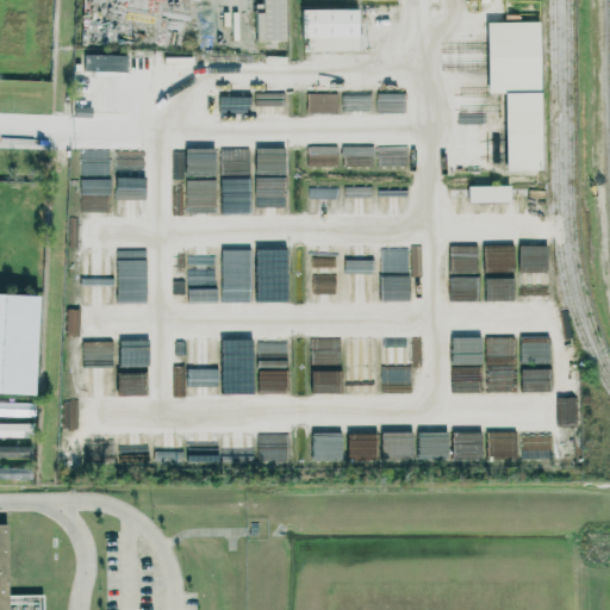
[(280,0),(257,0),(259,13),(253,13),(253,42),(281,41),(280,0)]
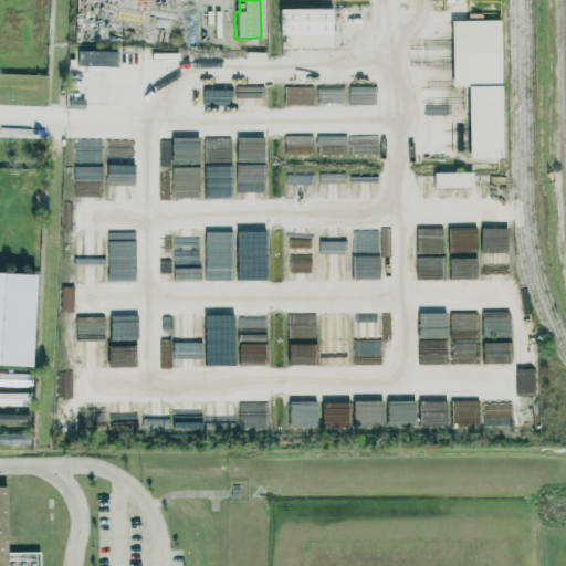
[(282,9),(333,9),(333,33),(282,33),(282,9)]
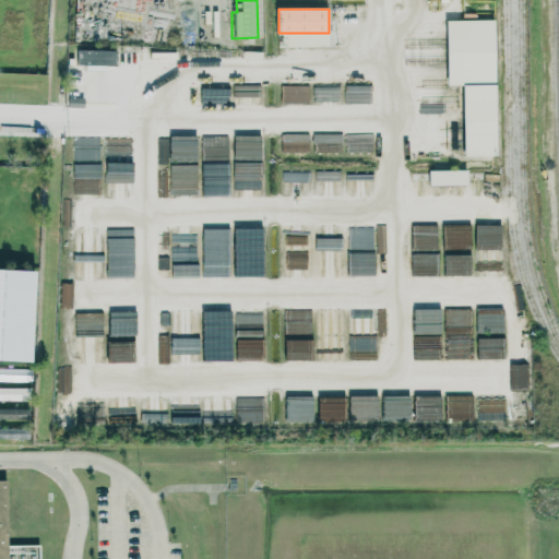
[(448,86),(447,20),(494,19),(495,85),(448,86)]
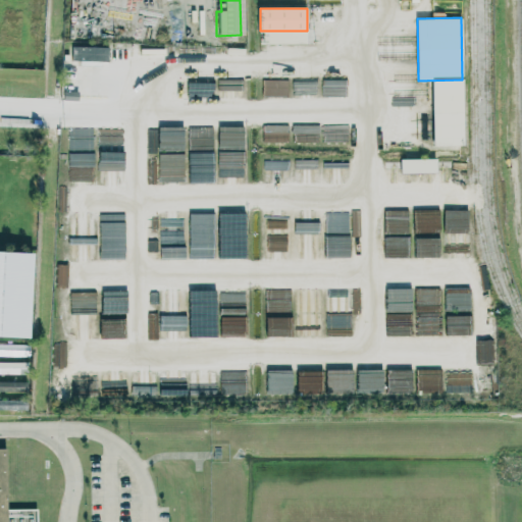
[(107,48),(70,47),(70,61),(106,61),(107,48)]
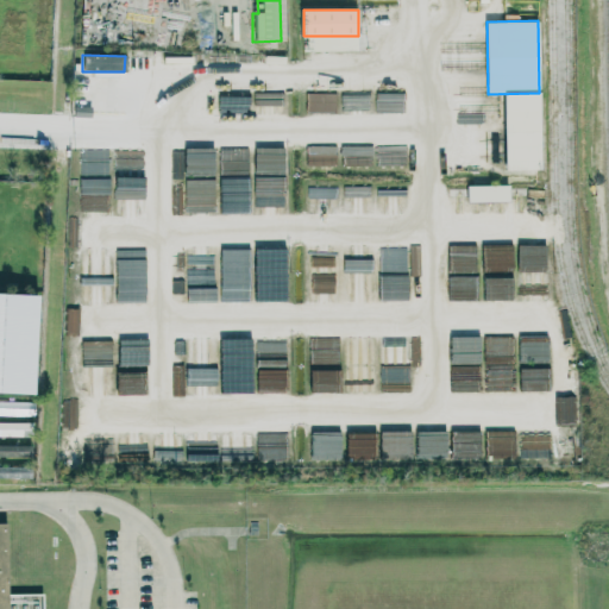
[(371,94),(341,93),(341,112),(371,112),(371,94)]
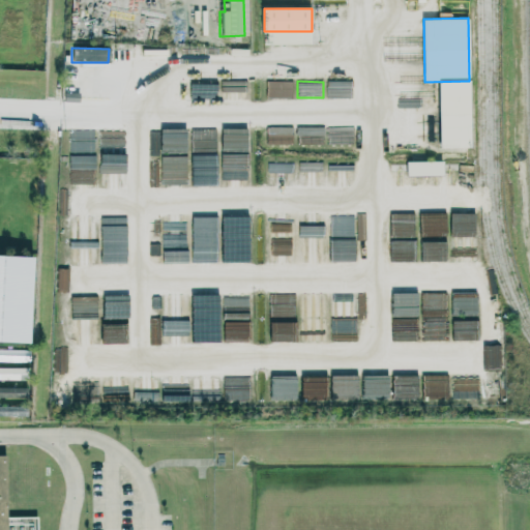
[(346,89),(346,97),(350,97),(351,84),(336,83),(336,89),(346,89)]
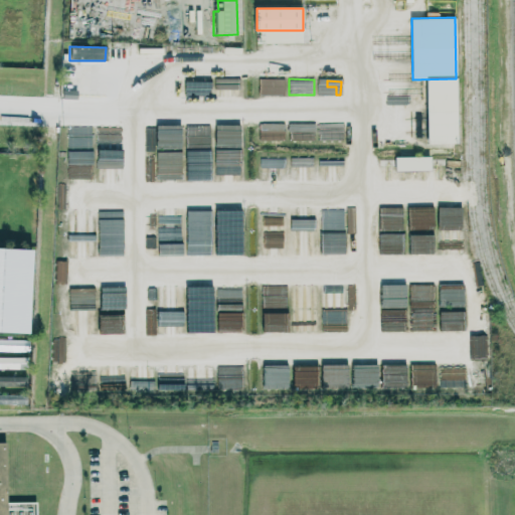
[(213,96),(237,96),(237,82),(213,82),(213,96)]
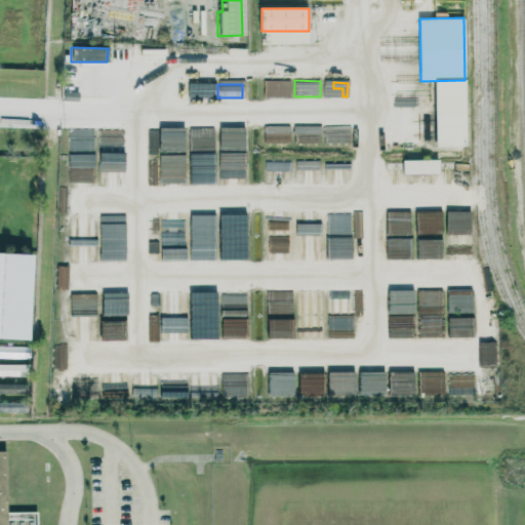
[(264,97),(286,97),(286,84),(264,84),(264,97)]
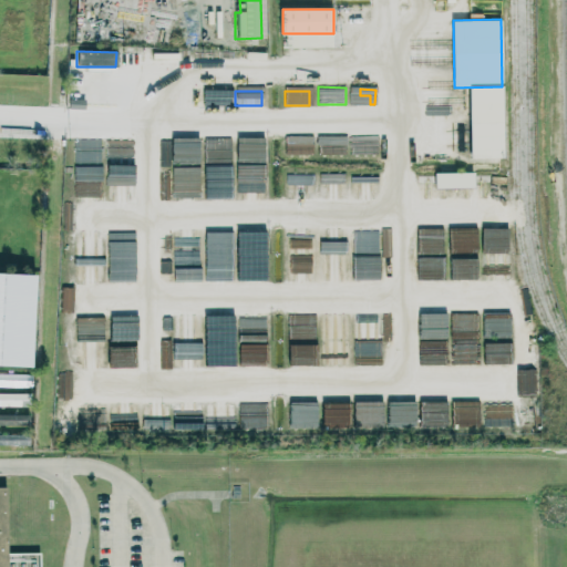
[(347,153),(347,137),(318,137),(319,154),(347,153)]
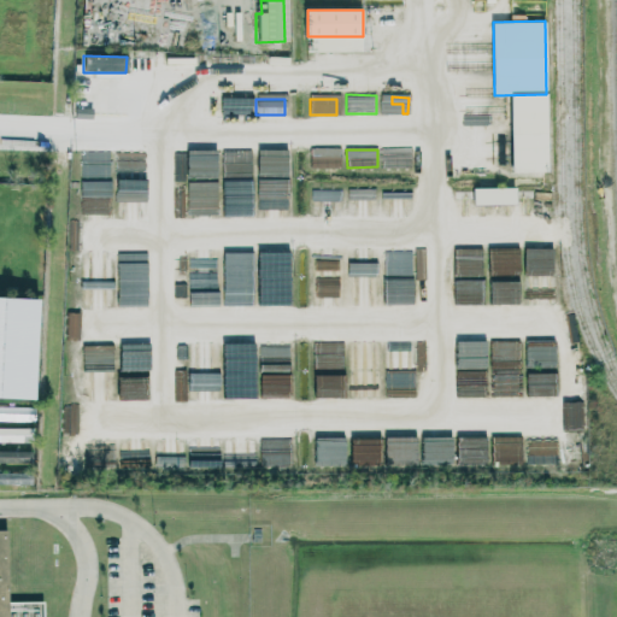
[(411,166),(411,150),(382,150),(383,168),(411,166)]
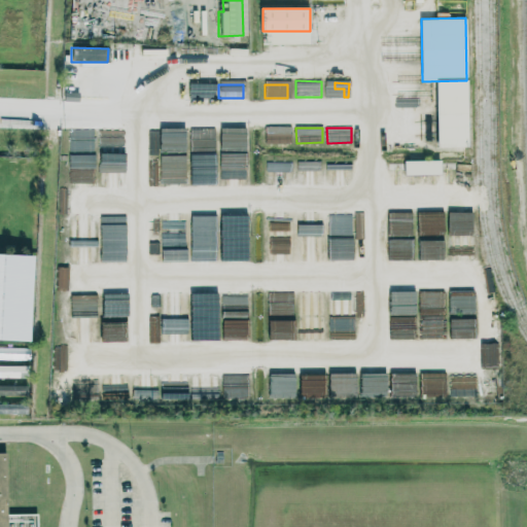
[(220,149),(245,149),(245,129),(221,129),(220,149)]
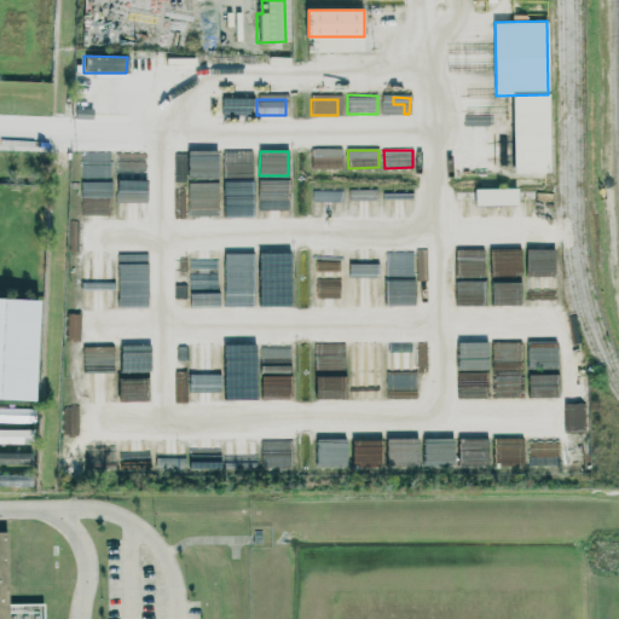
[(288,180),(259,179),(259,215),(287,217),(288,180)]
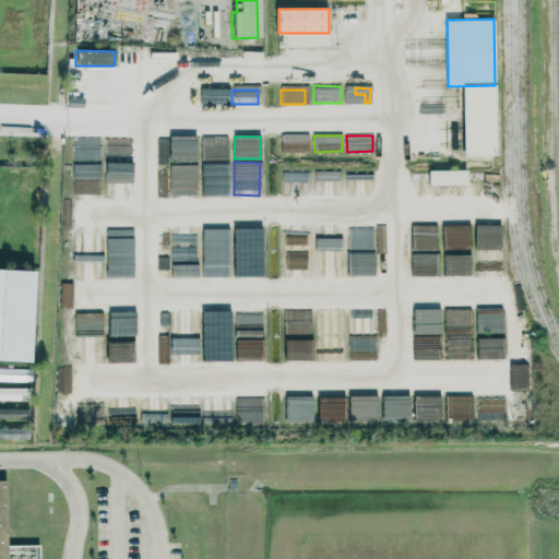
[(430,185),(430,169),(466,168),(467,183),(430,185)]
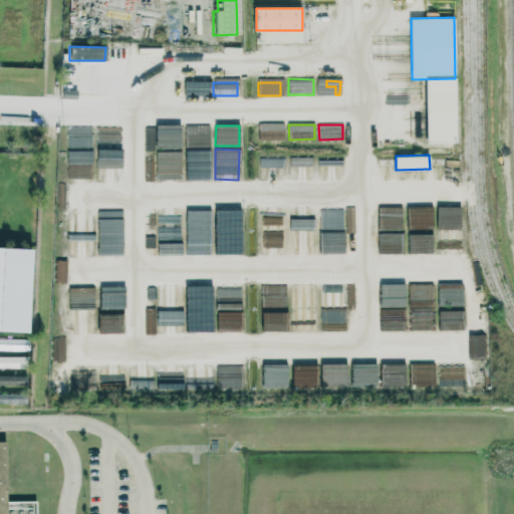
[(285,253),(285,218),(259,218),(258,253),(285,253)]
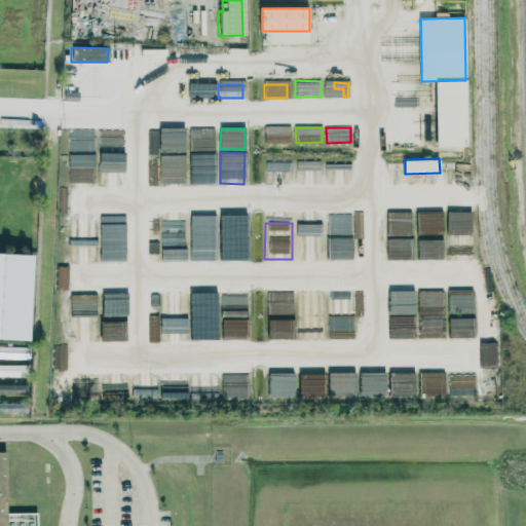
[(96,225),(82,225),(71,225),(70,240),(95,240),(96,225)]
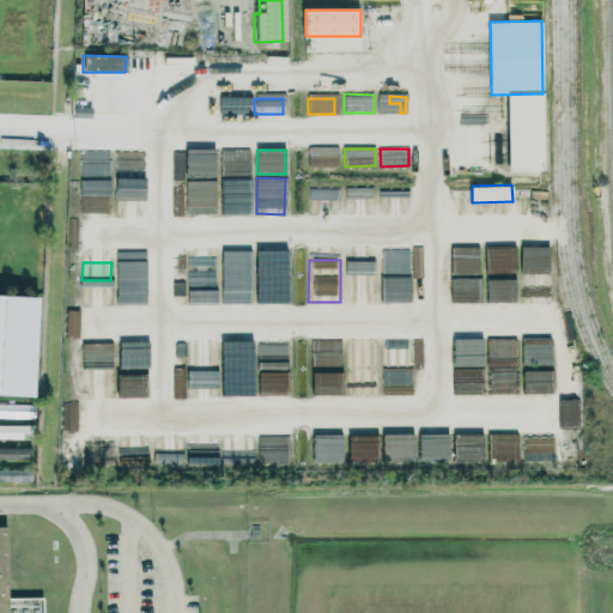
[(553,279),(530,279),(521,278),(520,302),(552,303),(553,279)]
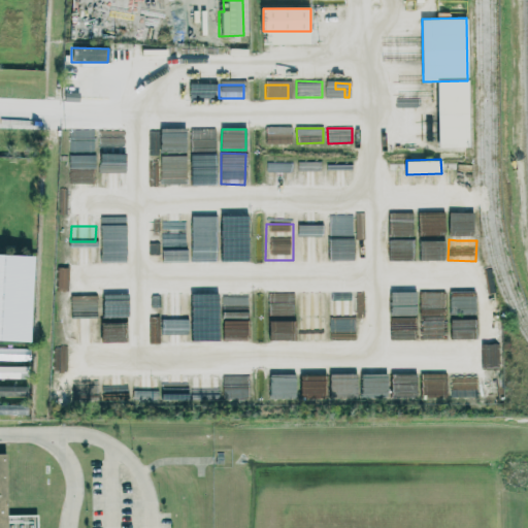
[(413,241),(388,242),(389,261),(414,260),(413,241)]
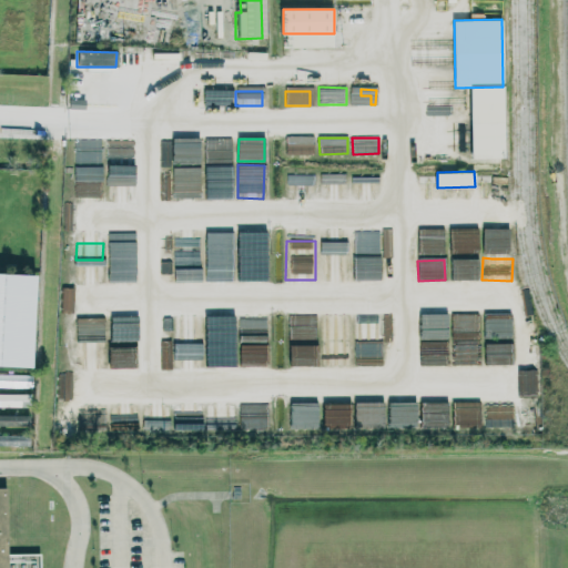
[(74,277),(103,277),(102,262),(74,263),(74,277)]
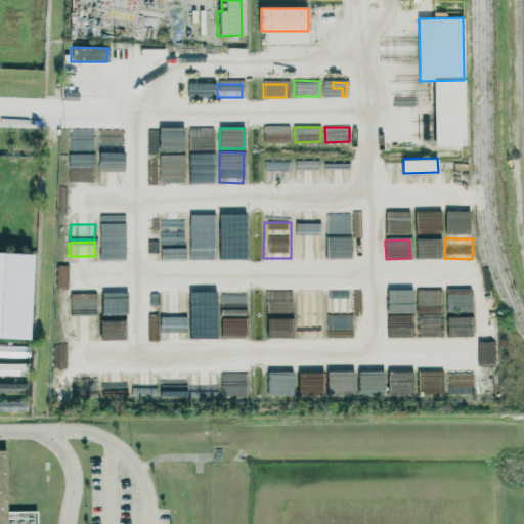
[(185,259),(185,247),(170,248),(170,259),(185,259)]
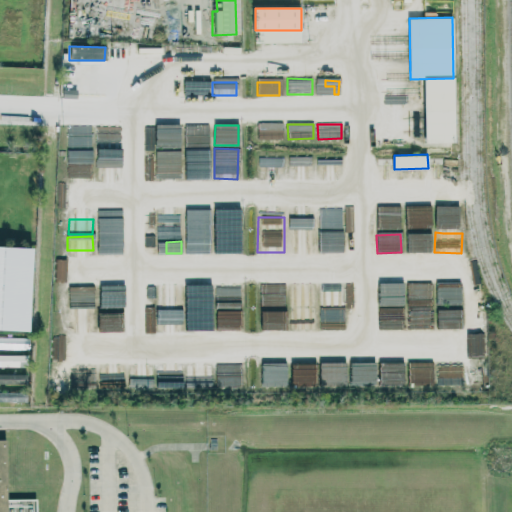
[(0,331),(25,333),(28,248),(0,247),(0,331)]
